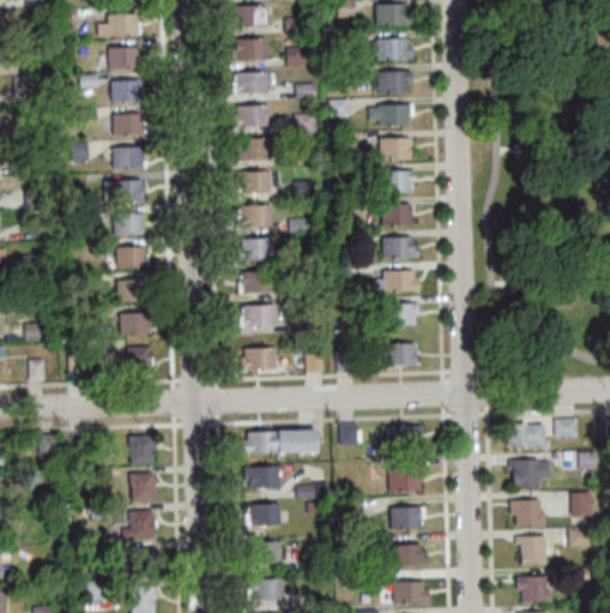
[(354,0),(355,16),(337,16),(337,0),(354,0)]
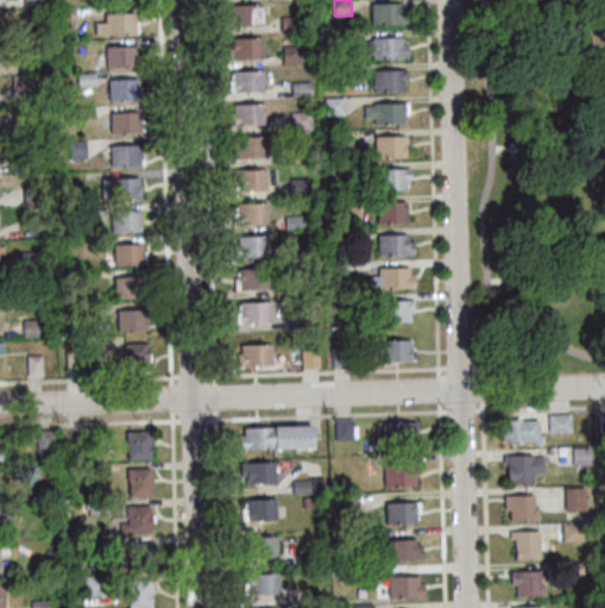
[(409,24),(375,25),(373,5),(402,4),(402,12),(409,12),(409,24)]
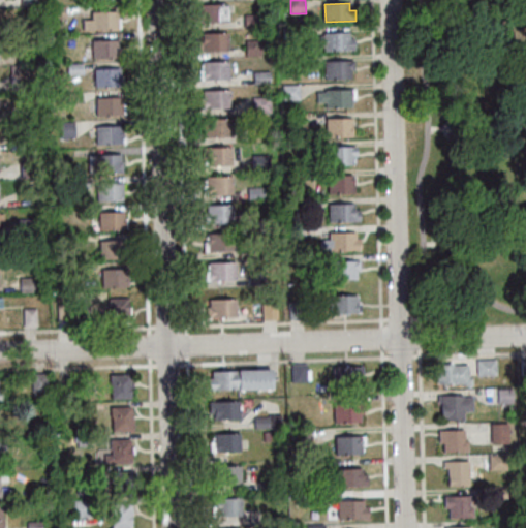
[(203,6),(227,5),(228,22),(200,23),(200,13),(203,13),(203,6)]
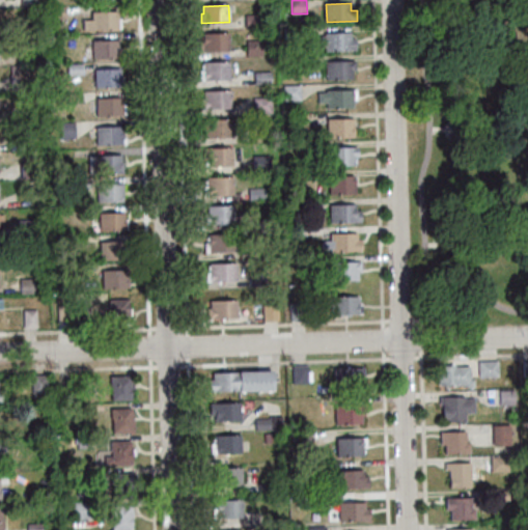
[(67,19),(51,20),(51,8),(66,8),(67,19)]
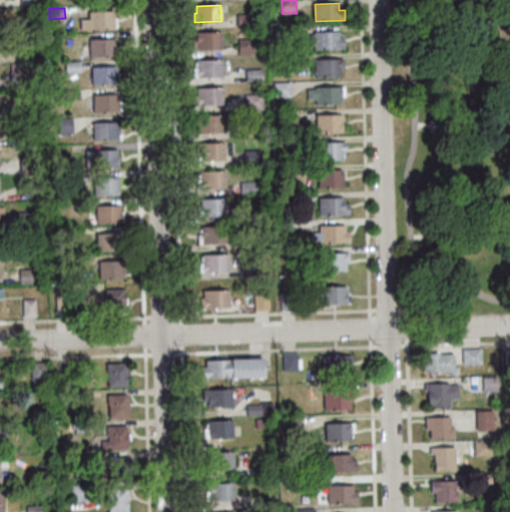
[(83,30),(82,21),(90,20),(90,13),(115,12),(115,20),(117,20),(118,29),(83,30)]
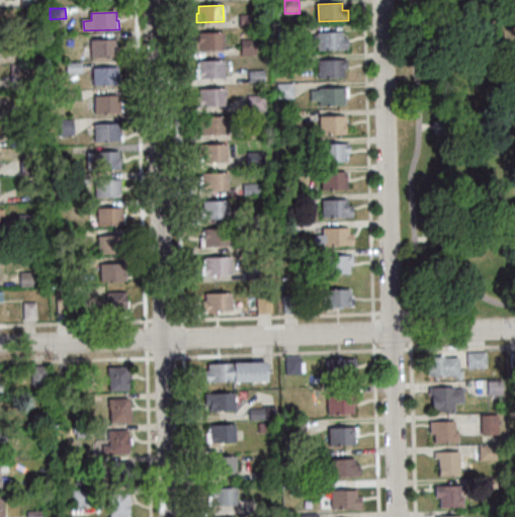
[(242,16),(256,15),(256,26),(242,27),(242,16)]
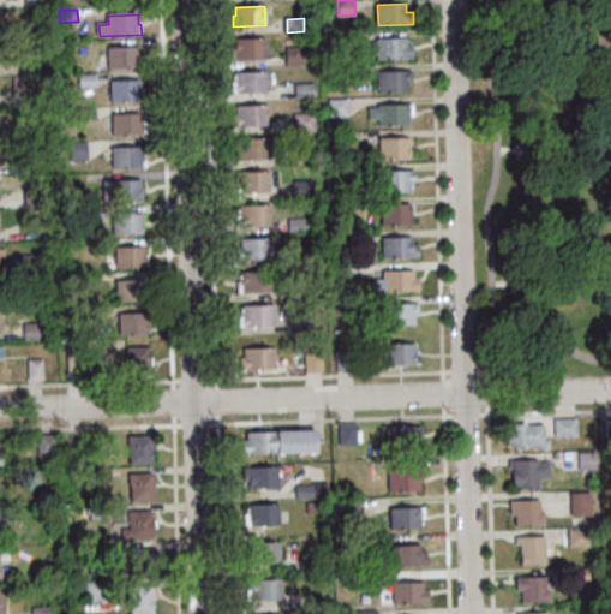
[(333,49),(331,35),(349,34),(349,49),(333,49)]
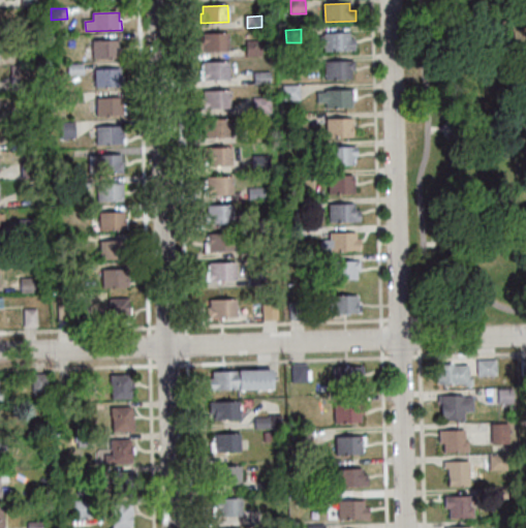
[(325,51),(325,47),(317,47),(317,36),(325,36),(325,33),(350,33),(350,39),(356,39),(356,50),(325,51)]
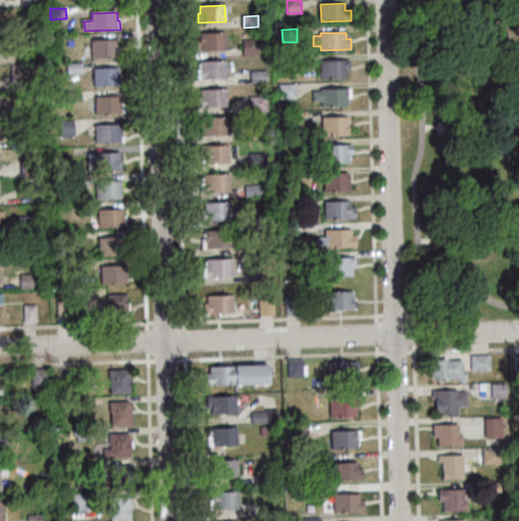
[(227,50),(199,51),(198,42),(201,42),(201,35),(226,34),(227,50)]
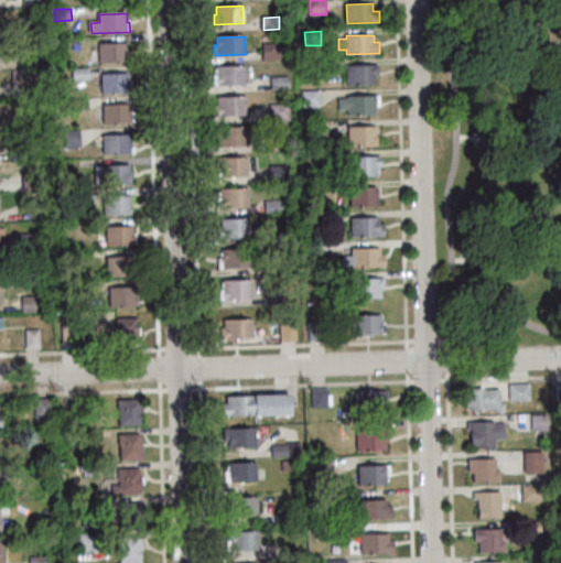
[(280,43),(281,60),(265,61),(265,44),(280,43)]
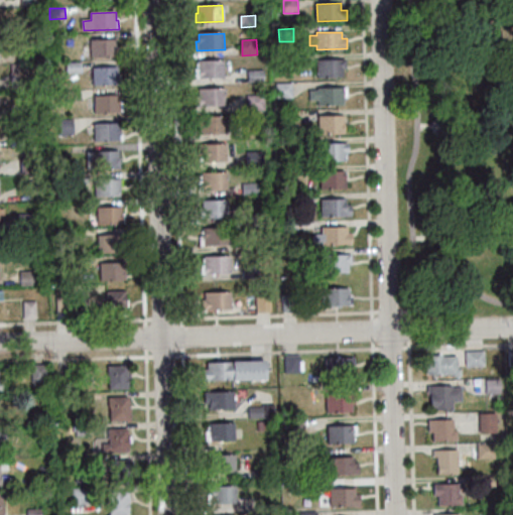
[(117,56),(93,57),(92,41),(116,40),(117,56)]
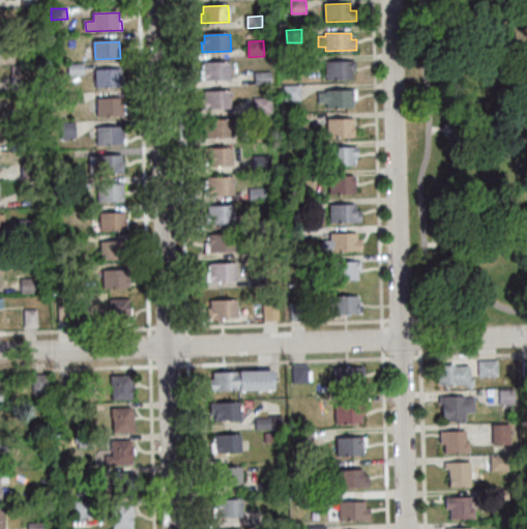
[(303,70),(287,71),(286,58),(302,57),(303,70)]
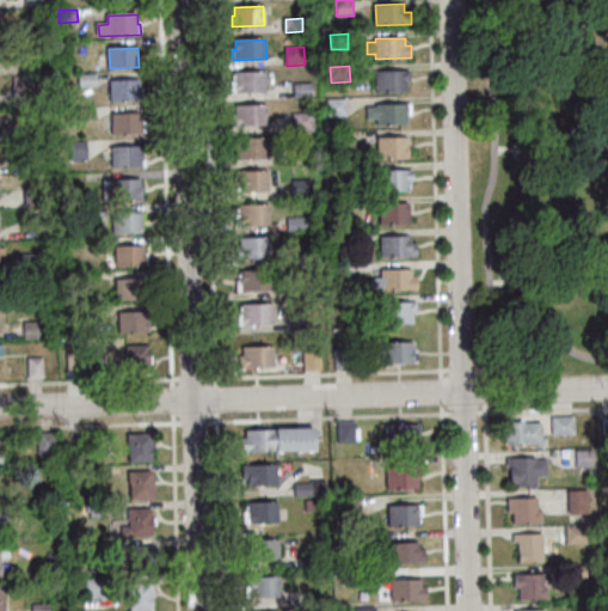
[(411,71),(411,81),(407,81),(407,90),(378,91),(376,72),(411,71)]
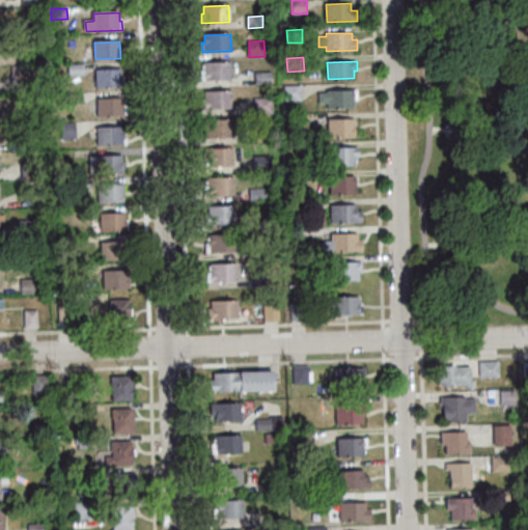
[(202,80),(202,71),(205,71),(205,63),(231,62),(232,79),(202,80)]
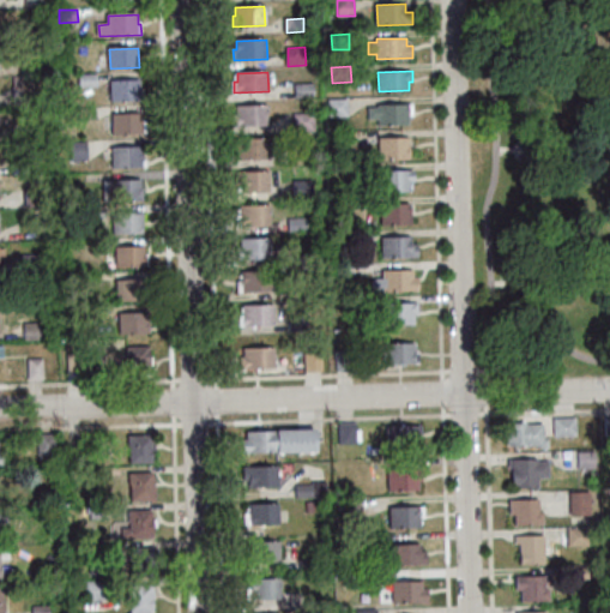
[(98,86),(79,88),(79,76),(98,76),(98,86)]
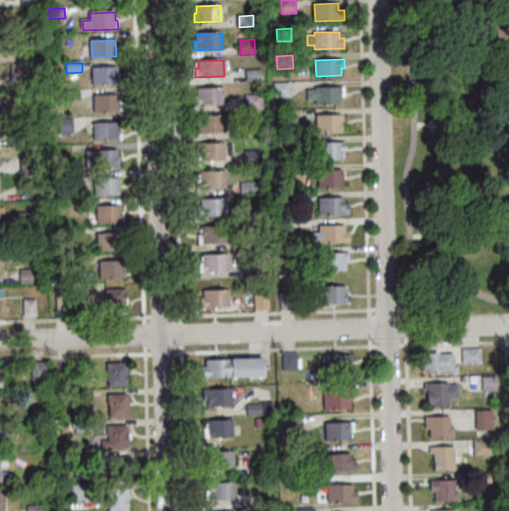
[(12,90),(12,65),(29,64),(29,89),(12,90)]
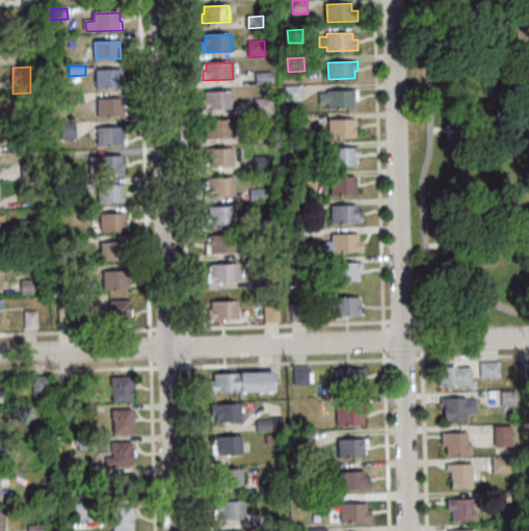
[(97,87),(97,71),(122,70),(123,86),(97,87)]
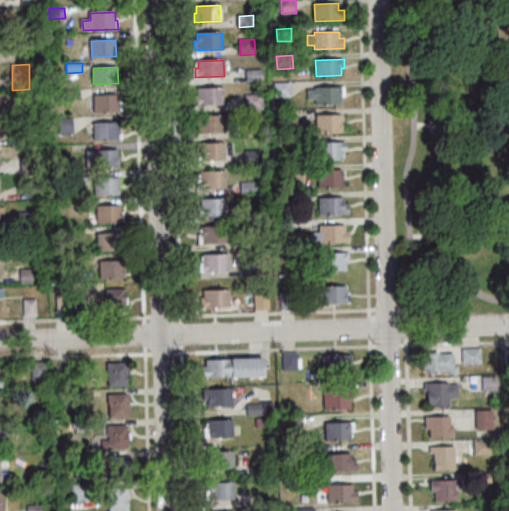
[(247,70),(262,70),(263,81),(248,82),(247,70)]
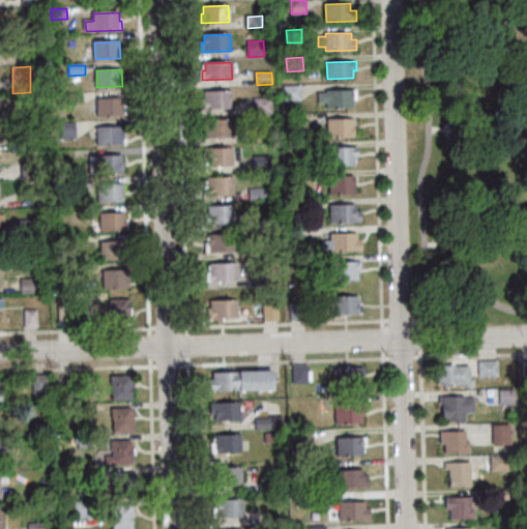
[(301,100),(285,100),(285,86),(301,86),(301,100)]
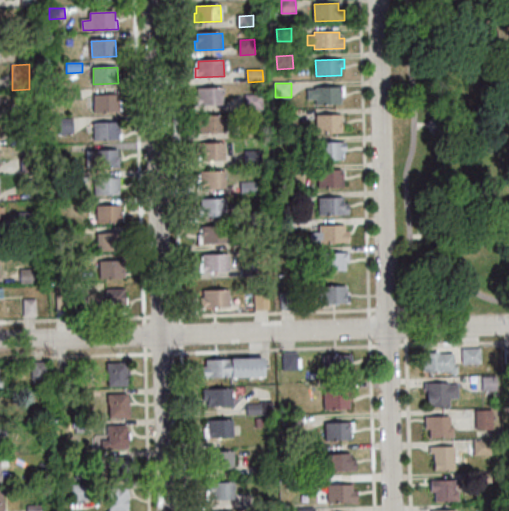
[(317,104),(316,99),(308,99),(308,90),(316,90),(316,88),(345,87),(345,96),(342,96),(342,103),(317,104)]
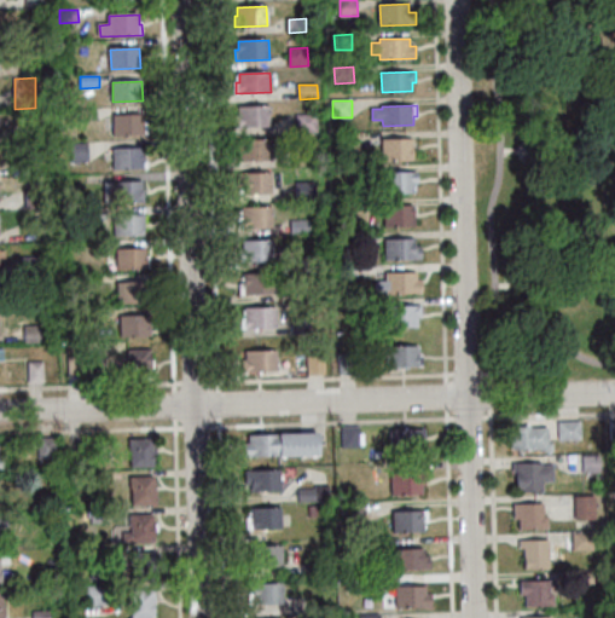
[(271,125),(238,126),(237,116),(241,116),(241,108),(271,107),(271,125)]
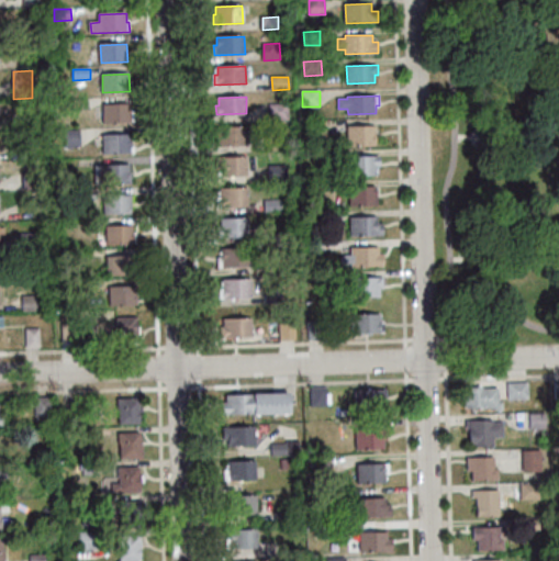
[(89,110),(73,110),(73,100),(89,99),(89,110)]
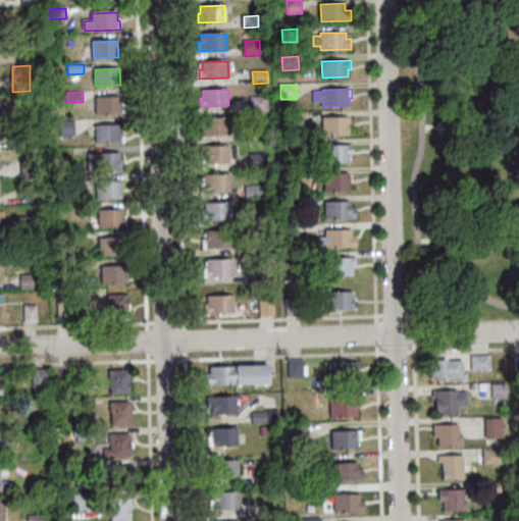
[(122,114),(97,115),(97,98),(121,97),(122,114)]
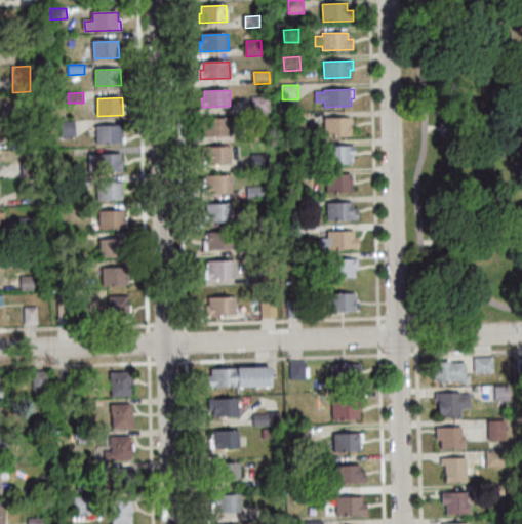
[(270,97),(271,112),(253,113),(252,97),(270,97)]
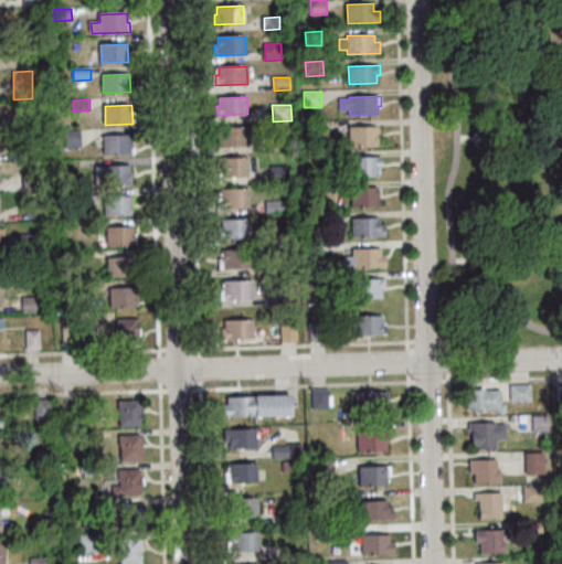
[(221,128),(247,127),(248,147),(222,147),(222,140),(216,140),(216,129),(221,129),(221,128)]
